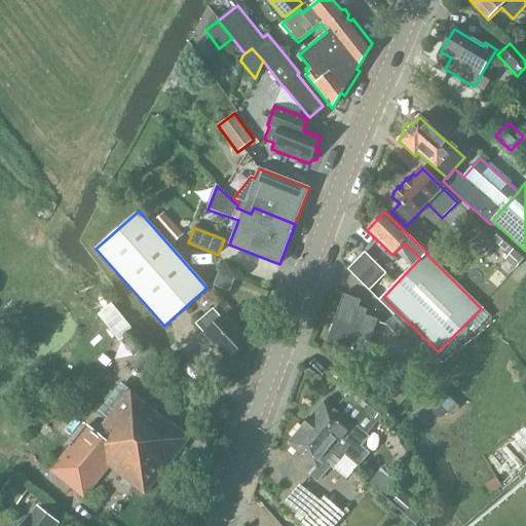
[(492,239),(510,255),(505,259),(516,268),(525,257),(525,254),(500,231),(492,239)]
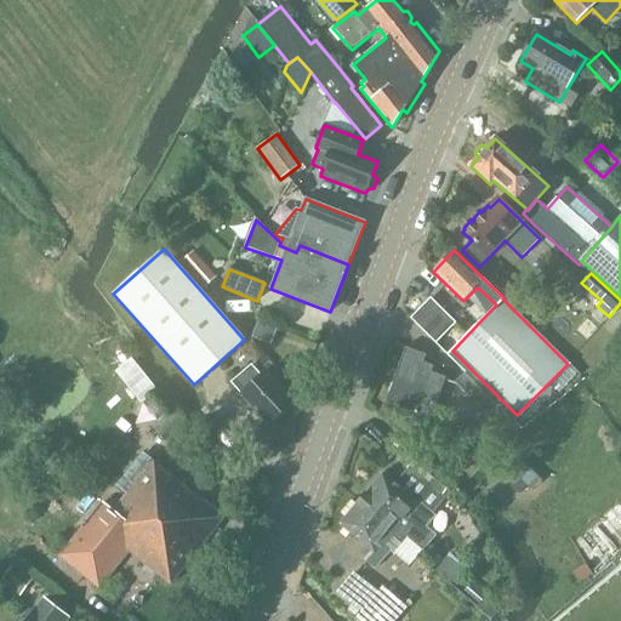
[(420,318),(439,339),(453,324),(433,305),(420,318)]
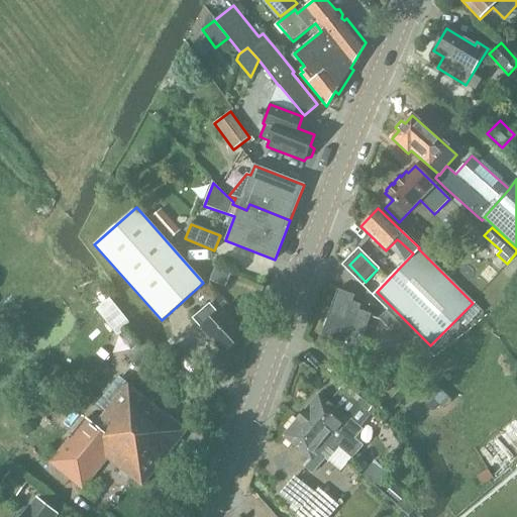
[(209,281),(225,287),(231,273),(215,267),(209,281)]
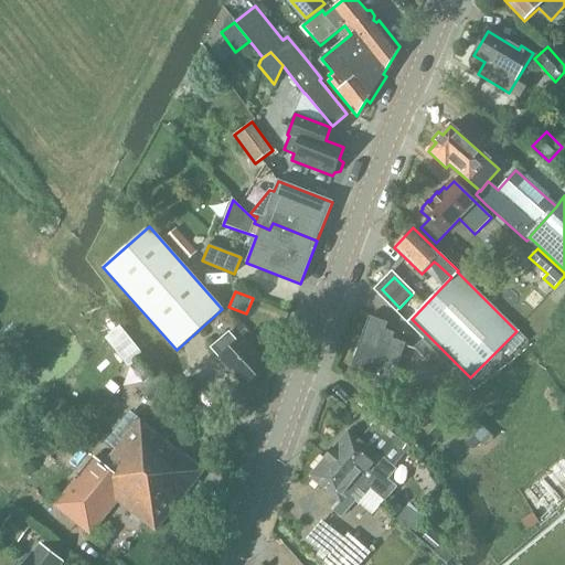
[(407,319),(424,304),(415,295),(398,310),(407,319)]
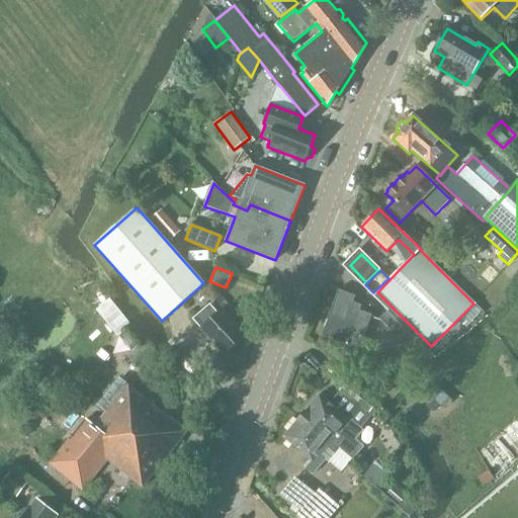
[(321,336),(345,345),(343,352),(356,357),(360,346),(365,348),(367,342),(362,340),(371,315),(359,311),(361,306),(353,301),(355,295),(338,289),(321,336)]
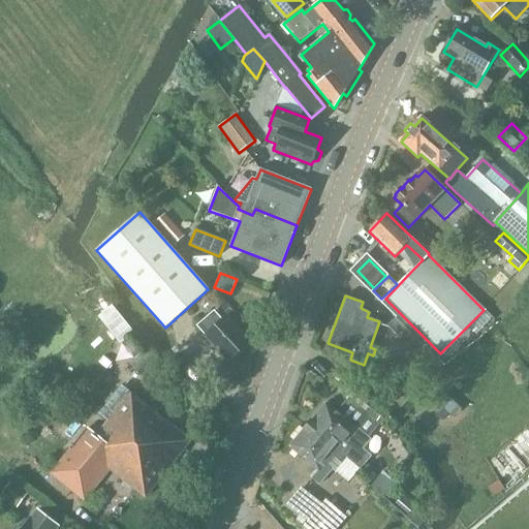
[(121,341),(134,331),(115,304),(101,313),(121,341)]
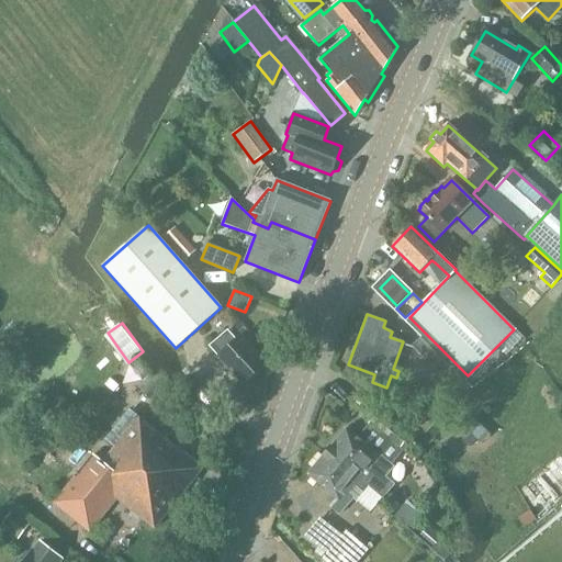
[(210,346),(218,357),(244,384),(267,363),(242,336),(236,340),(227,330),(210,346)]
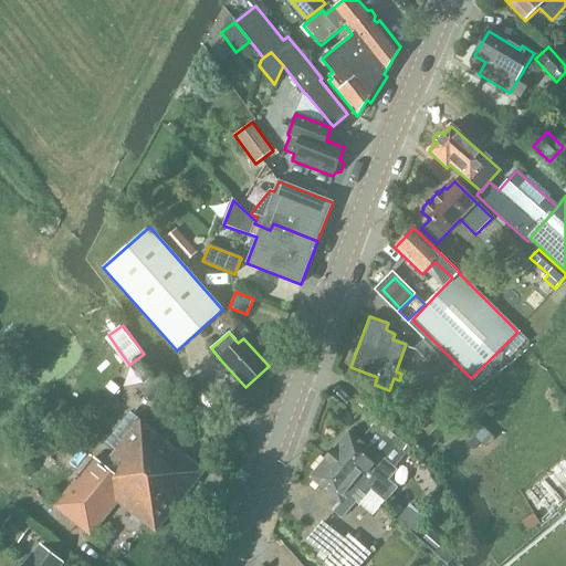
[(413,348),(446,379),(454,370),(423,339),(413,348)]
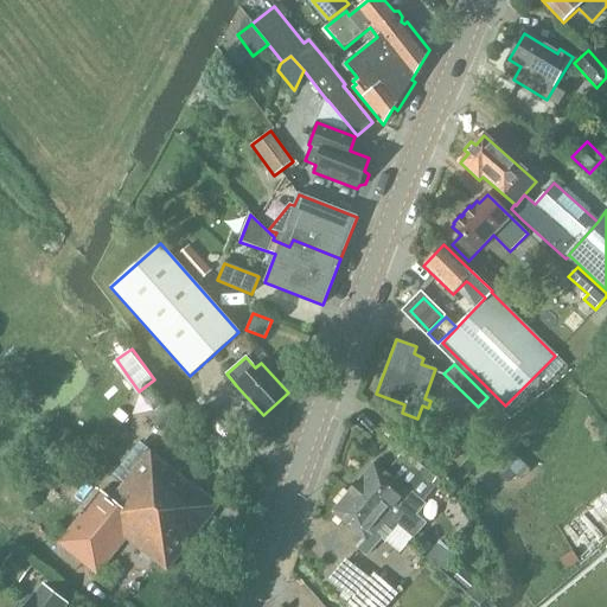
[(140,394),(155,411),(168,401),(153,383),(140,394)]
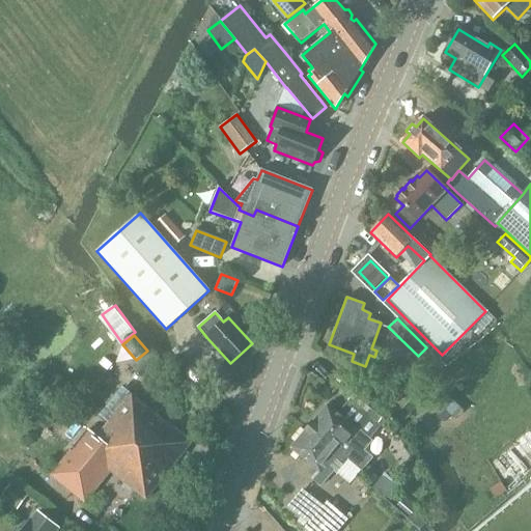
[(353,403),(380,427),(382,425),(390,416),(361,391),(352,402),(353,403)]
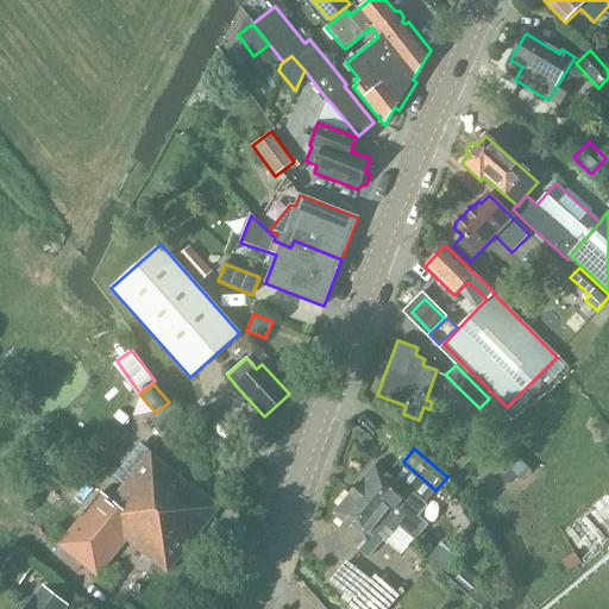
[(150,452),(125,485),(193,540),(219,507),(150,452)]
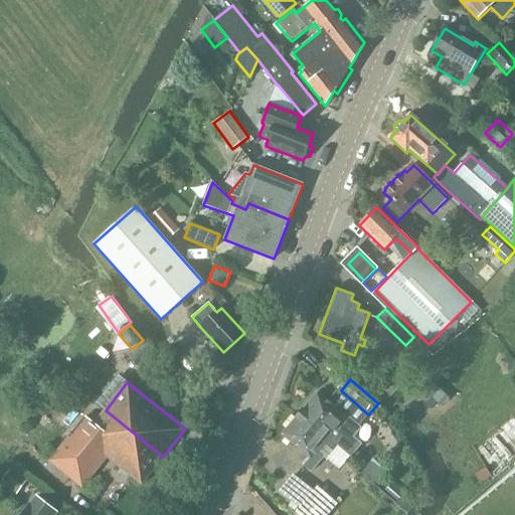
[(171,396),(176,401),(182,395),(177,390),(171,396)]
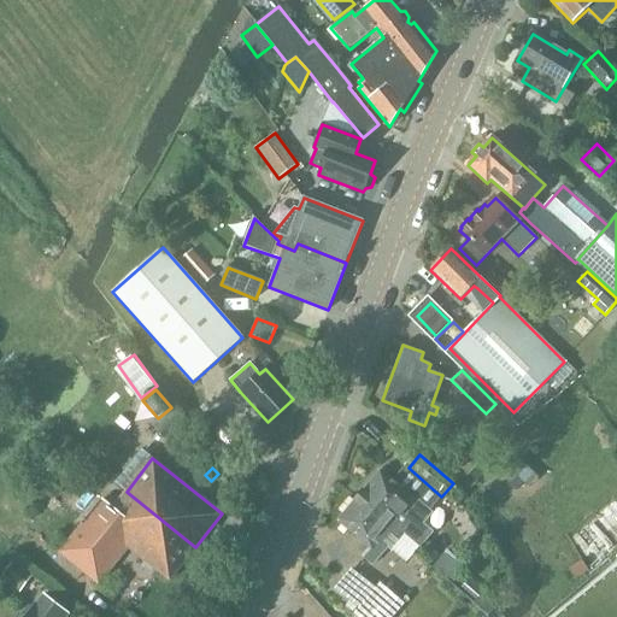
[(392,526),(416,546),(428,529),(423,526),(446,497),(444,494),(441,497),(410,469),(398,483),(397,483),(381,470),(363,491),(357,498),(374,512),(378,507),(394,521),(392,526)]
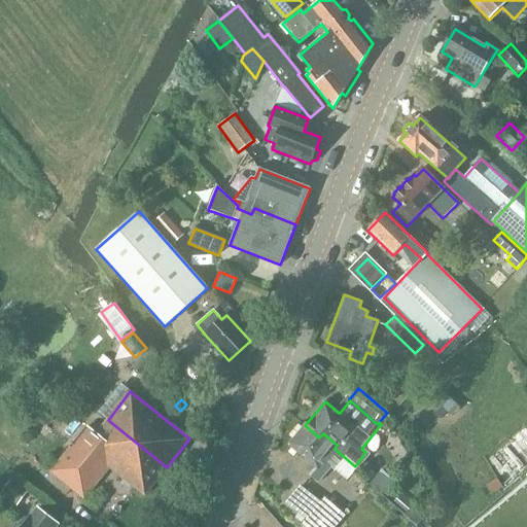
[(167,467),(108,420),(97,433),(88,426),(50,471),(84,499),(109,467),(145,496),(167,467)]
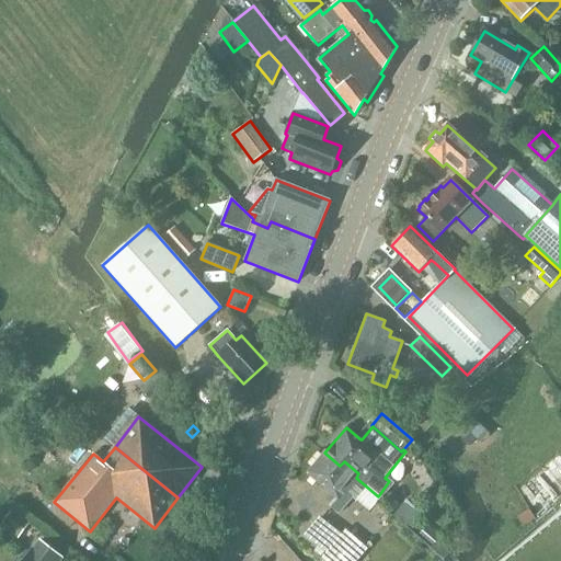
[(340,466),(324,453),(322,455),(323,455),(307,473),(338,499),(331,507),(339,514),(353,496),(346,490),(352,483),(363,491),(374,501),(378,496),(356,478),(358,473),(344,461),(340,466)]
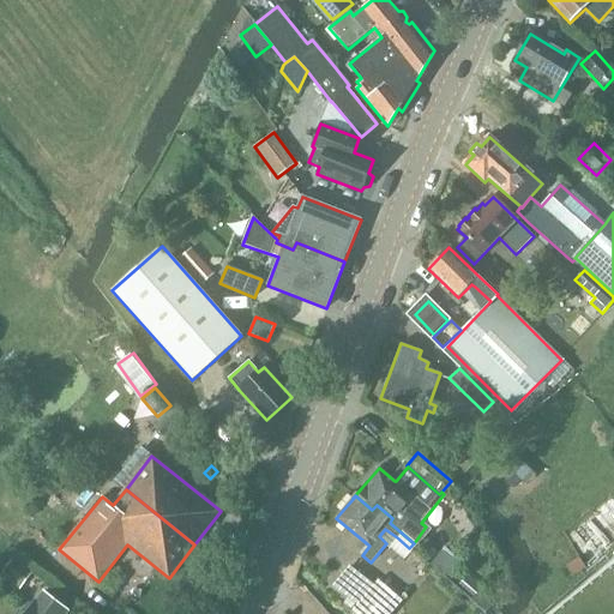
[(0,575),(20,589),(34,571),(13,557),(0,575)]
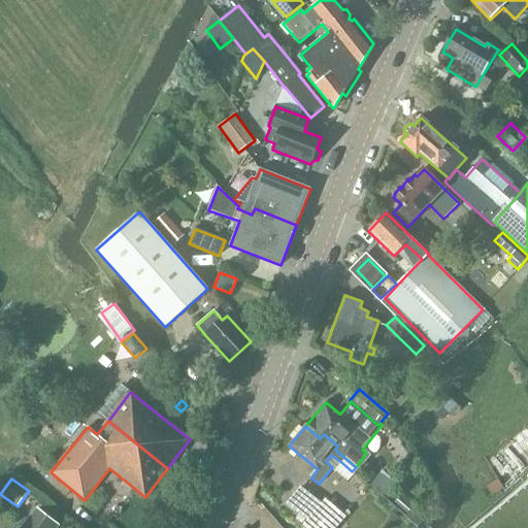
[(92,508),(111,524),(131,500),(111,484),(92,508)]
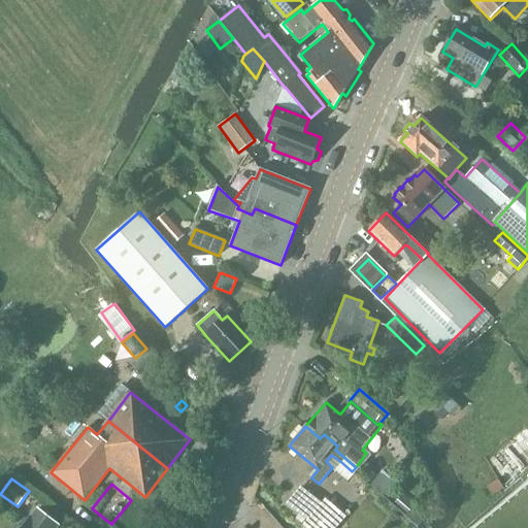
[(301,488),(288,504),(307,520),(303,525),(305,527),(335,527),(347,516),(326,498),(321,504),(301,488)]
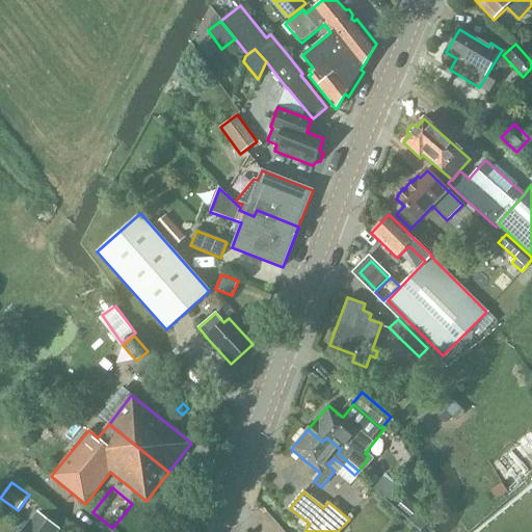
[(22,531),(56,531),(58,529),(37,513),(29,524),(29,523),(22,531)]
